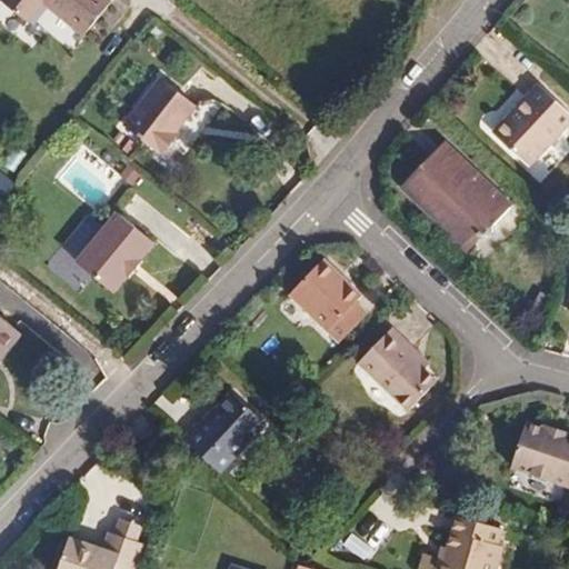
[(43,1),(85,35),(111,2),(107,0),(0,0),(27,22),(43,1)]
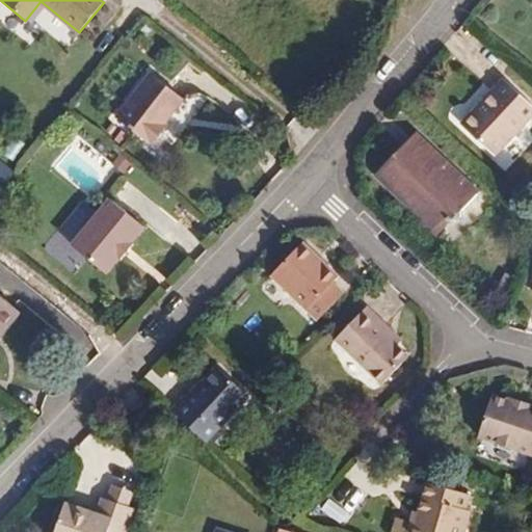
[(152,74),(116,120),(149,144),(150,143),(152,145),(166,127),(162,124),(183,98),(152,74)]
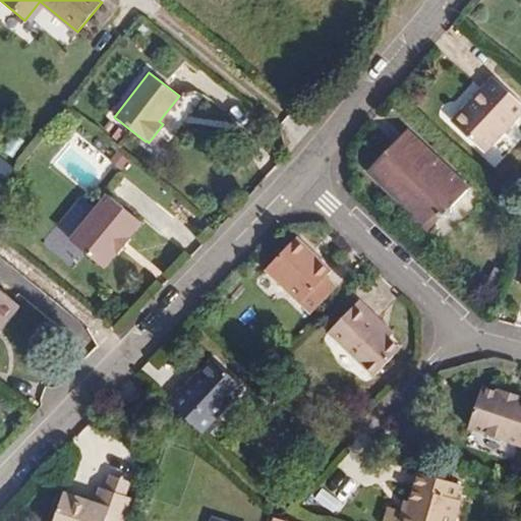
[(520,102),(495,77),(454,120),(487,152),(520,116),(520,102)]
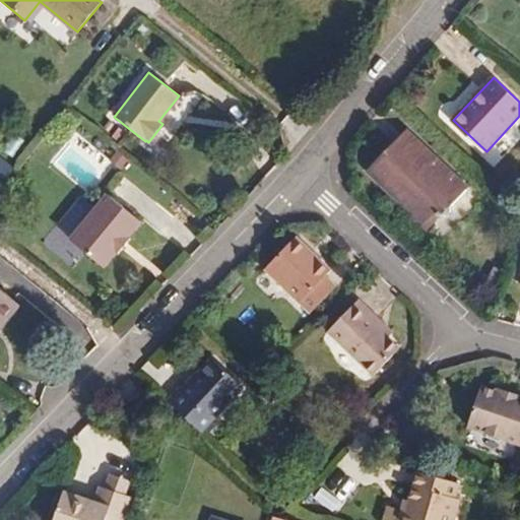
[(469,186),(410,131),(378,166),(378,178),(408,206),(408,212),(429,231),(445,213),(453,211),(455,202),(469,186)]
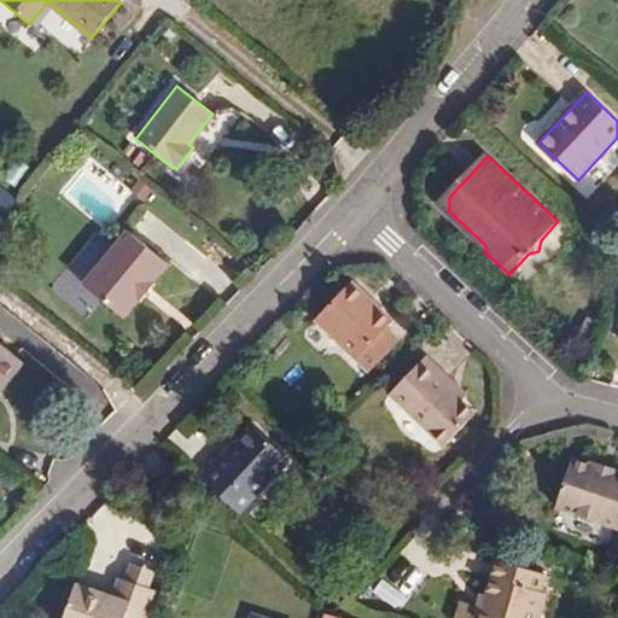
[(17,202),(0,187),(0,215),(3,219),(17,202)]
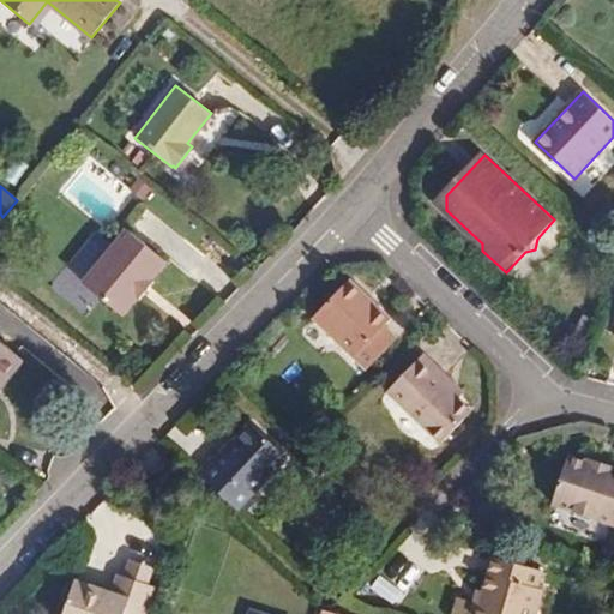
[(149,280),(164,263),(126,229),(80,282),(119,315),(134,298),(137,300),(151,282),(149,280)]
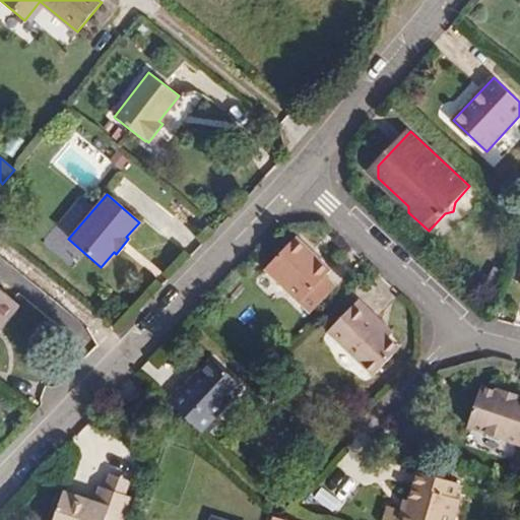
[(284,248),(254,280),(300,324),(325,299),(315,288),(320,281),(284,248)]
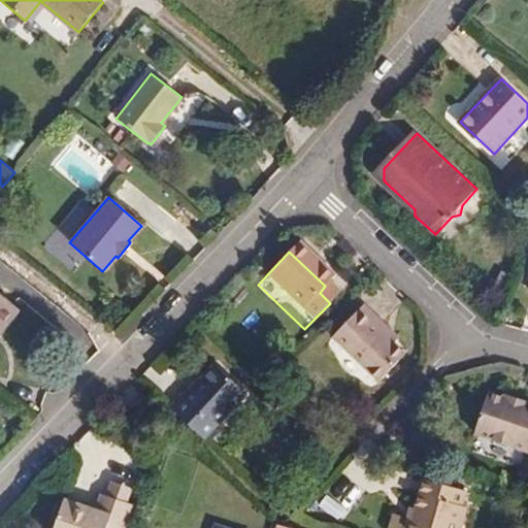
[(0,293),(0,334),(20,309),(0,293)]
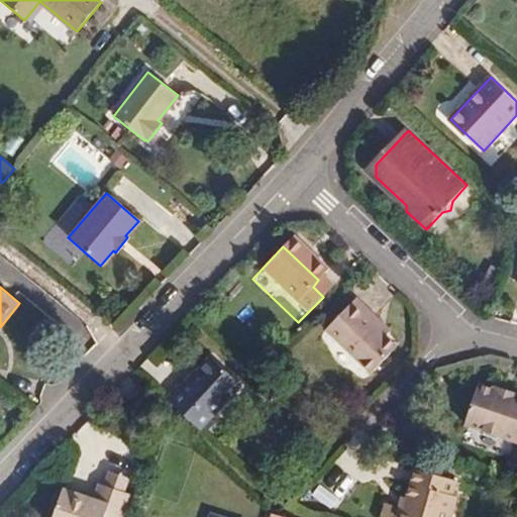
[(385,360),(374,349),(351,328),(355,323),(344,312),(315,343),(359,386),(385,360)]
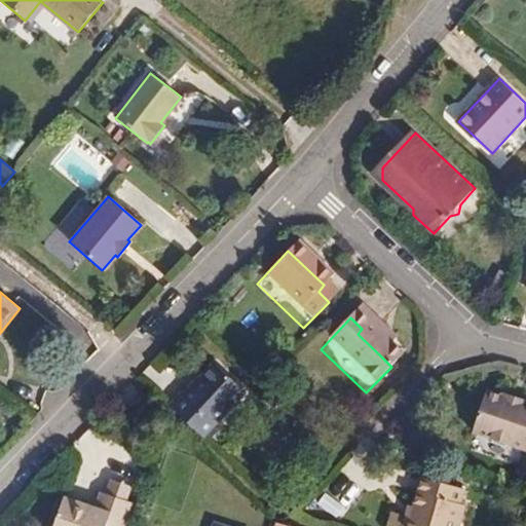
[(384,350),(362,329),(358,334),(380,355),(384,350)]
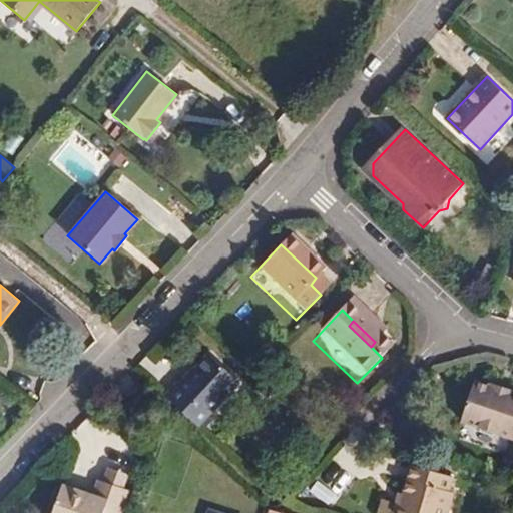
[(206,406),(235,375),(210,350),(180,381),(177,379),(165,391),(194,418),(206,406)]
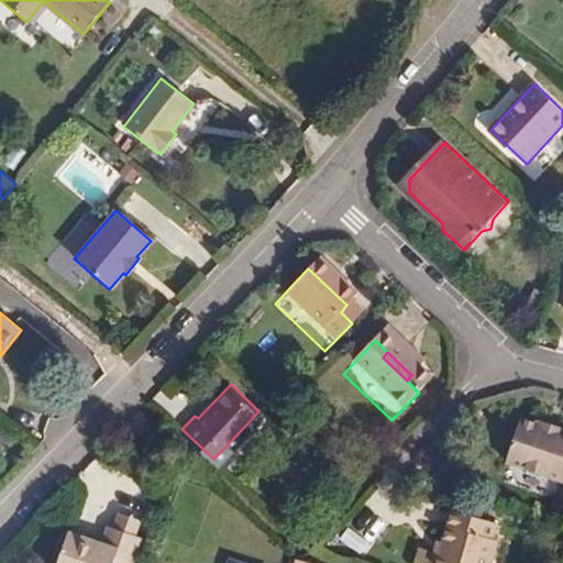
[(505,432),(493,477),(551,495),(552,493),(562,495),(562,449),(548,444),(549,442),(523,434),(522,437),(505,432)]
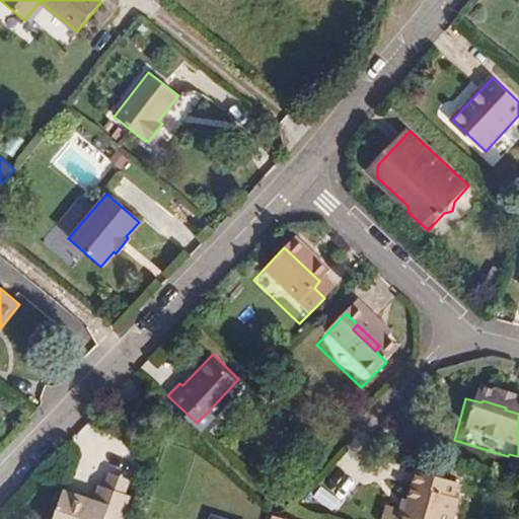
[(200,426),(211,413),(209,411),(197,423),(200,426)]
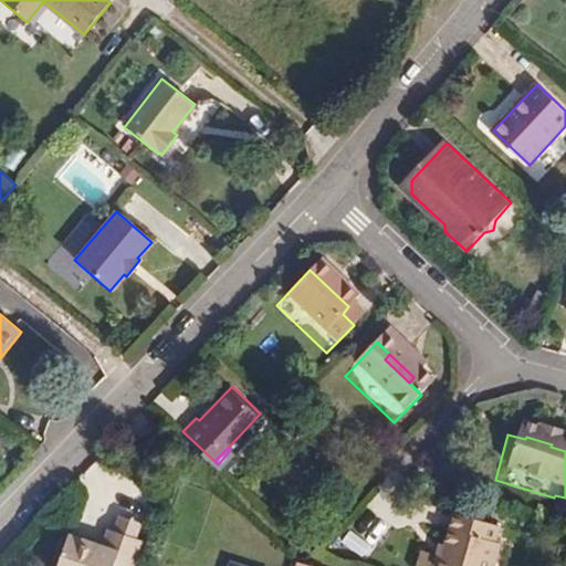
[(369,515),(355,530),(373,545),(386,531),(369,515)]
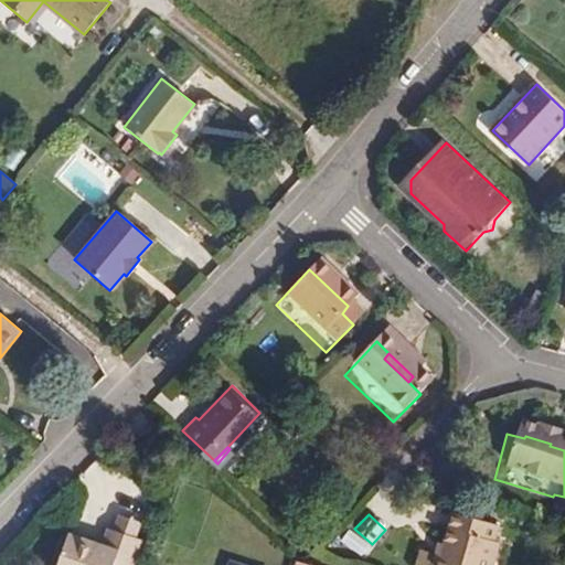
[(441,543),(446,525),(440,523),(435,541),(441,543)]
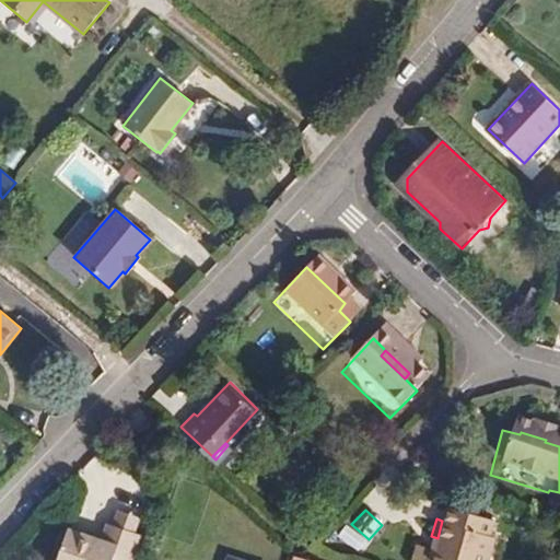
[(476,559),(479,550),(475,548),(479,533),(442,521),(438,538),(431,536),(427,551),(424,559),(476,559)]
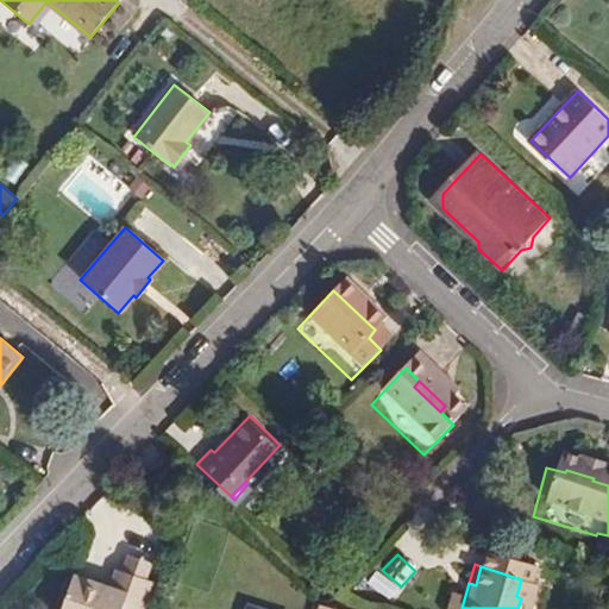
[(135,592),(139,576),(118,567),(112,585),(135,592)]
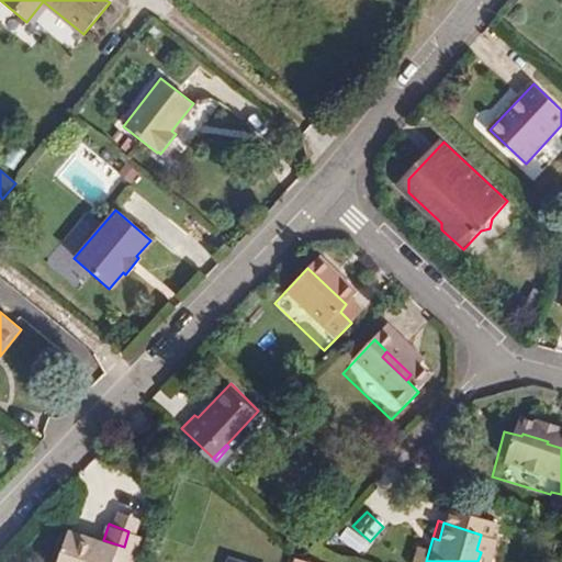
[(125,561),(130,549),(124,547),(103,540),(98,537),(92,553),(59,543),(52,561),(125,561)]
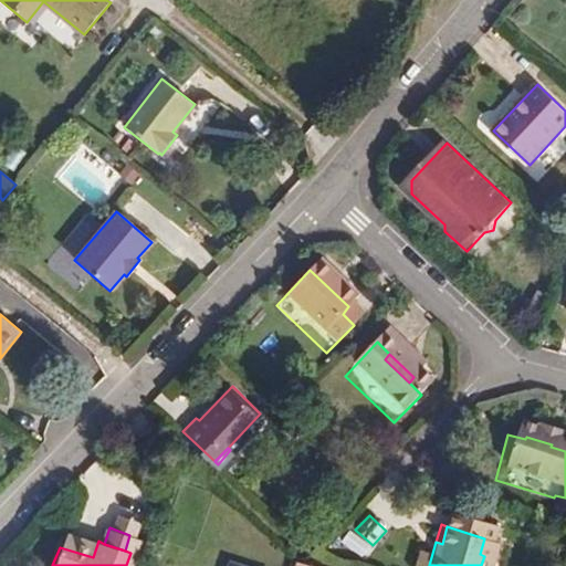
[(429,565),(431,557),(427,556),(422,565),(429,565)]
